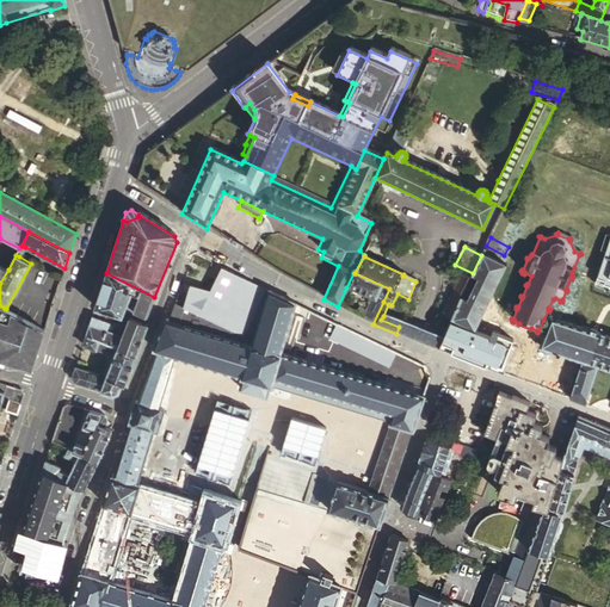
[(438,350),(455,357),(468,328),(474,332),(504,267),(481,255),(473,273),(469,279),(450,320),(442,339),(438,350)]
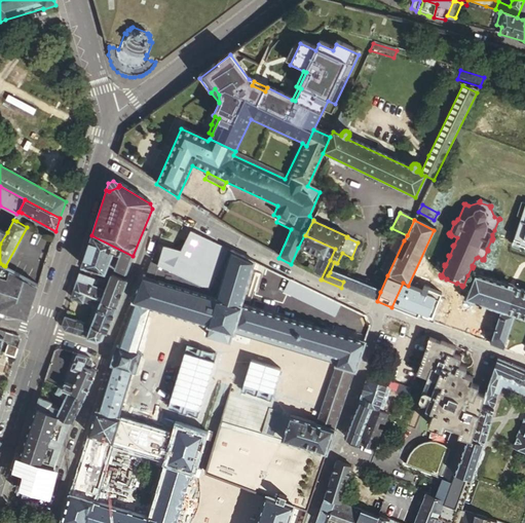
[(253,263),(189,233),(179,254),(152,246),(132,303),(134,303),(148,308),(208,326),(204,336),(229,343),(232,332),(234,326),(338,358),(336,364),(335,366),(353,372),(364,343),(240,306),(253,263)]
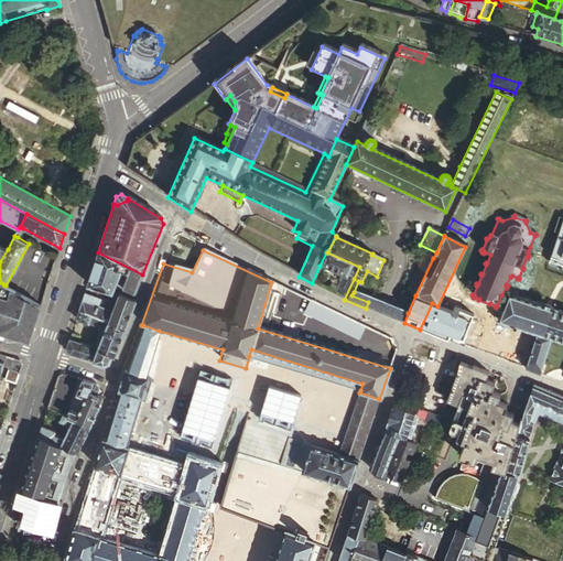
[(142,274),(98,252),(86,287),(112,294),(120,272),(127,274),(121,290),(134,297),(142,274)]
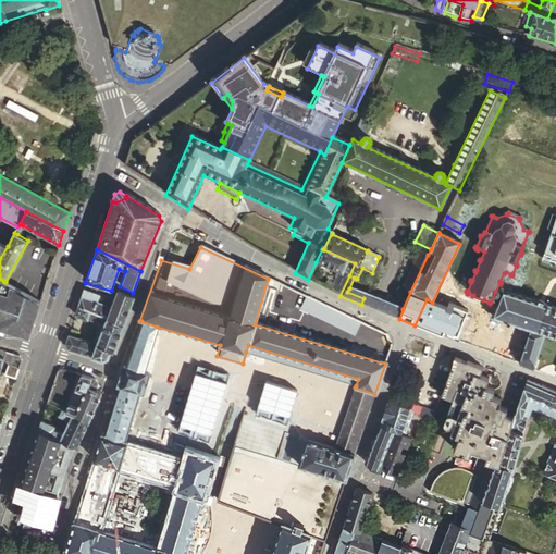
[(355,263),(323,249),(322,249),(316,262),(342,273),(343,272),(349,275),(355,263)]
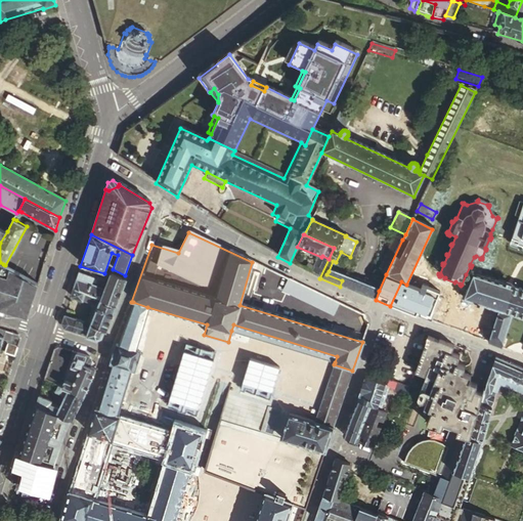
[(386,274),(402,240),(395,235),(378,271),(386,274)]
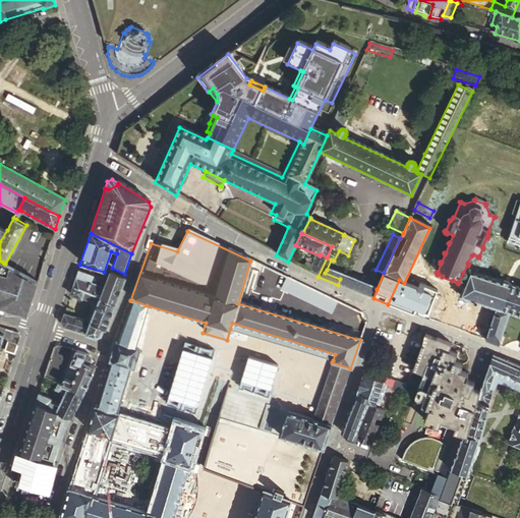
[(519,237),(510,234),(508,241),(519,245),(519,237)]
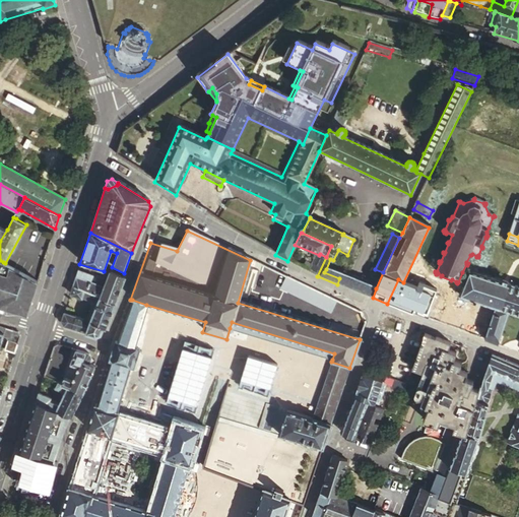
[(0,306),(23,314),(27,311),(30,304),(34,295),(38,282),(5,263),(3,262),(0,267),(0,306)]
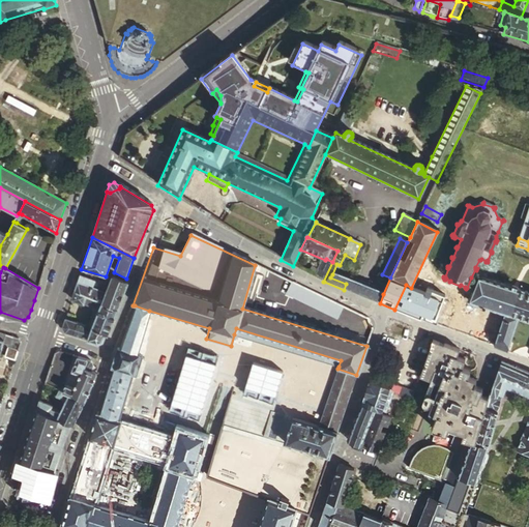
[(106,276),(81,269),(80,272),(81,272),(85,275),(99,281),(106,276)]
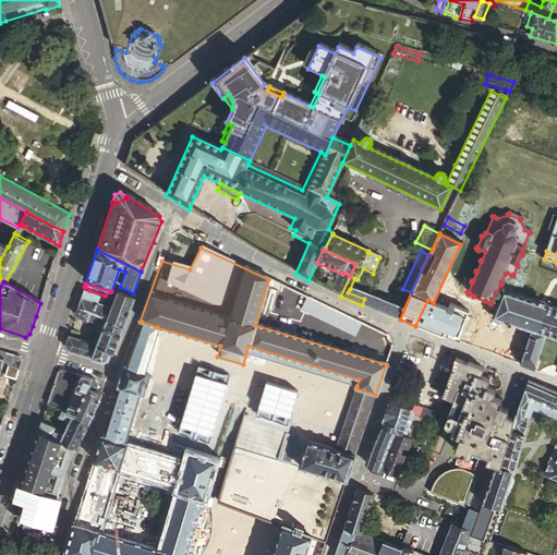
[(364,326),(277,284),(271,301),(290,308),(290,306),(354,338),(356,335),(360,337),(364,326)]
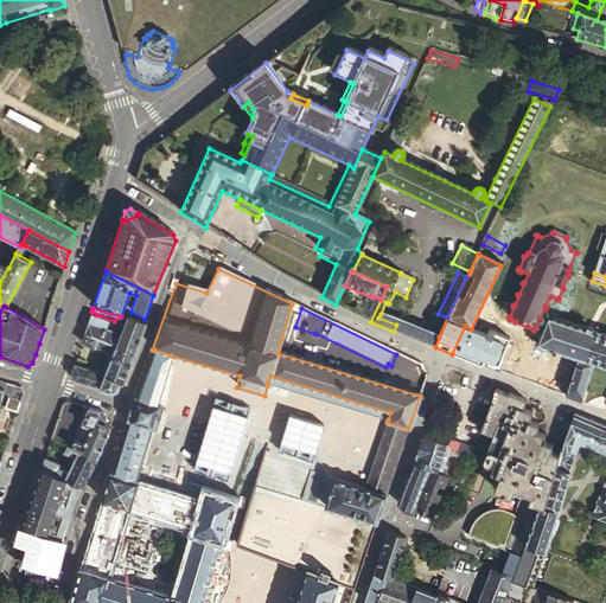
[(396,325),(394,332),(397,333),(401,334),(404,324),(381,314),(378,318),(396,325)]
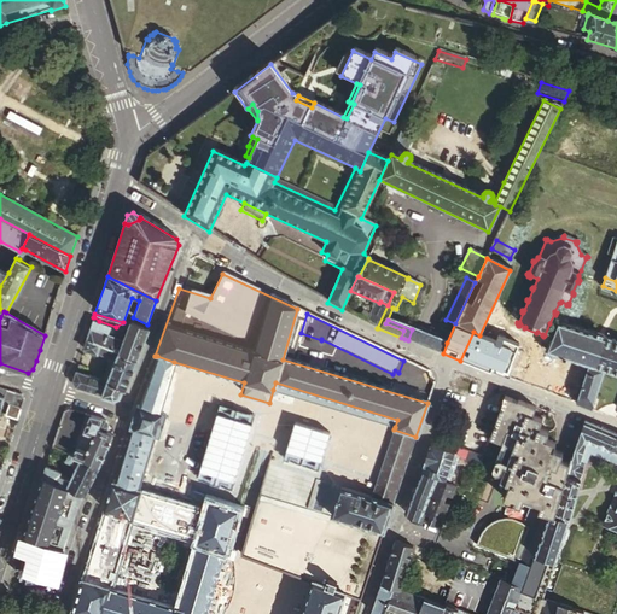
[(91,323),(86,340),(137,363),(149,332),(145,329),(129,323),(129,325),(123,343),(115,339),(114,333),(109,332),(109,331),(91,323)]
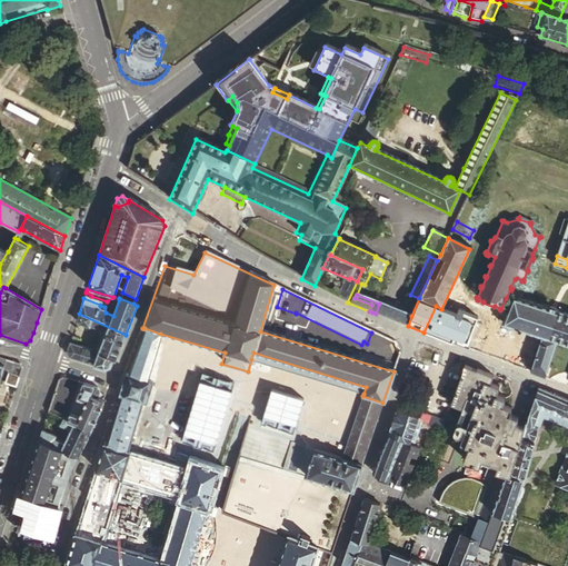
[(506,298),(501,309),(508,311),(504,326),(519,330),(506,363),(505,365),(518,370),(518,369),(521,360),(529,343),(532,335),(541,338),(530,373),(529,374),(567,389),(567,377),(547,369),(556,343),(567,346),(567,317),(566,317),(564,325),(511,308),(512,301),(506,298)]
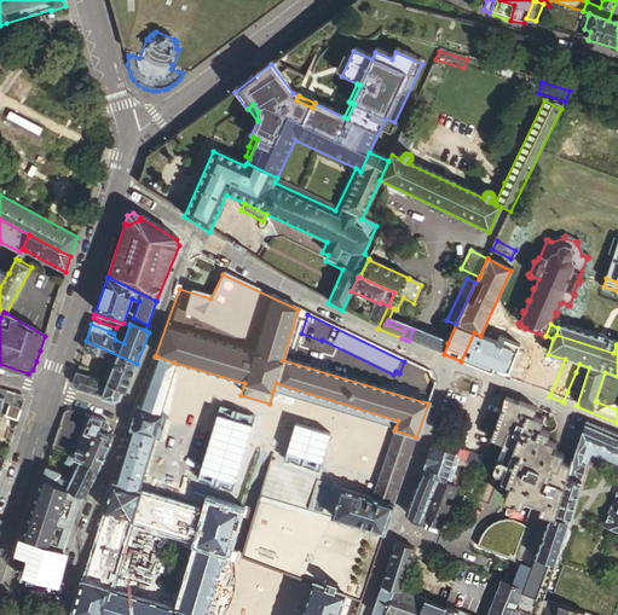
[(559,326),(558,328),(556,335),(613,353),(616,344),(559,326)]
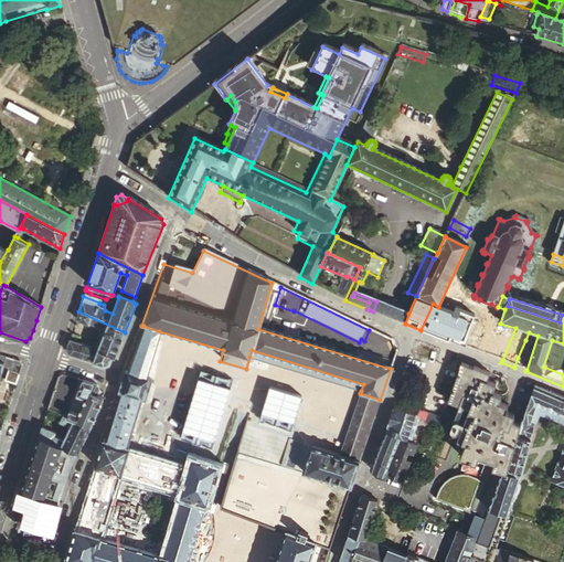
[(381,315),(405,324),(408,314),(384,305),(376,301),(373,311),(381,315)]
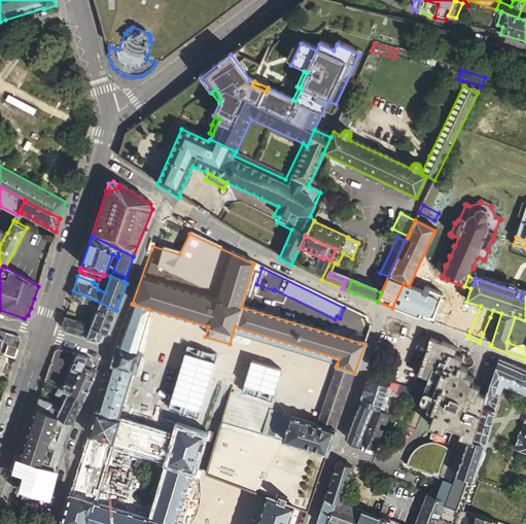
[(116,310),(73,290),(70,300),(92,309),(97,311),(91,329),(84,327),(64,319),(61,327),(64,333),(96,343),(102,340),(103,335),(106,336),(116,310)]
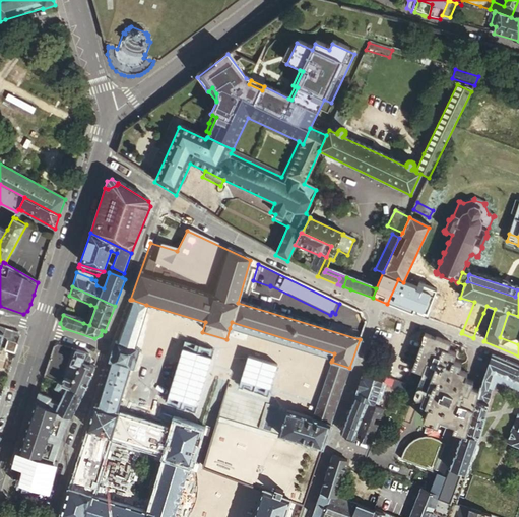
[(444,302),(434,323),(446,327),(454,307),(452,305),(454,299),(453,297),(446,293),(442,302),(444,302)]
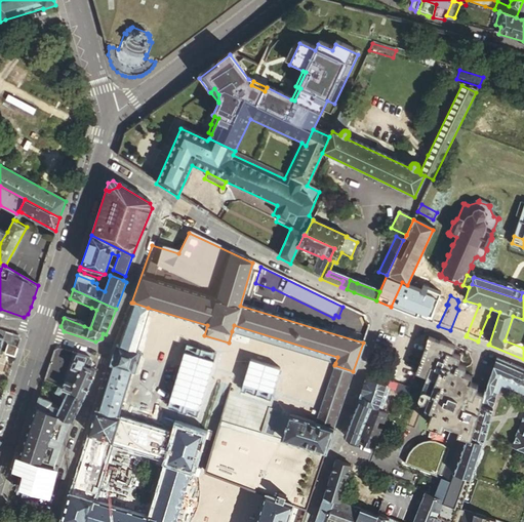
[(148,308),(133,303),(124,328),(117,348),(134,354),(148,308)]
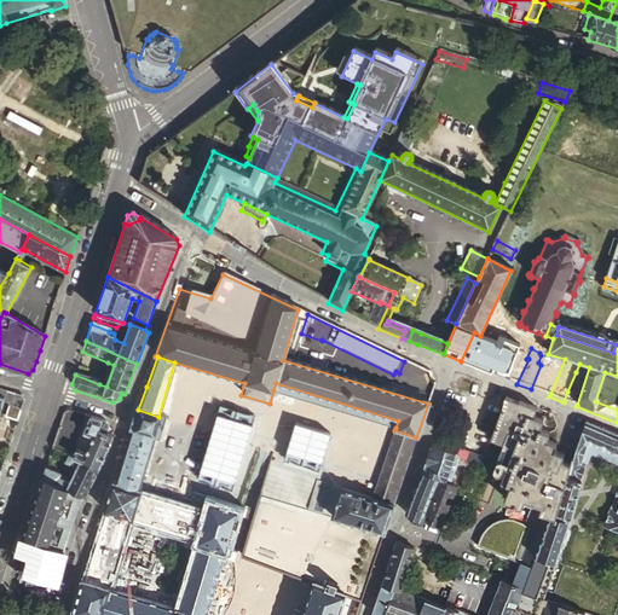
[(114,365),(108,363),(109,369),(105,379),(99,384),(107,387),(114,365)]
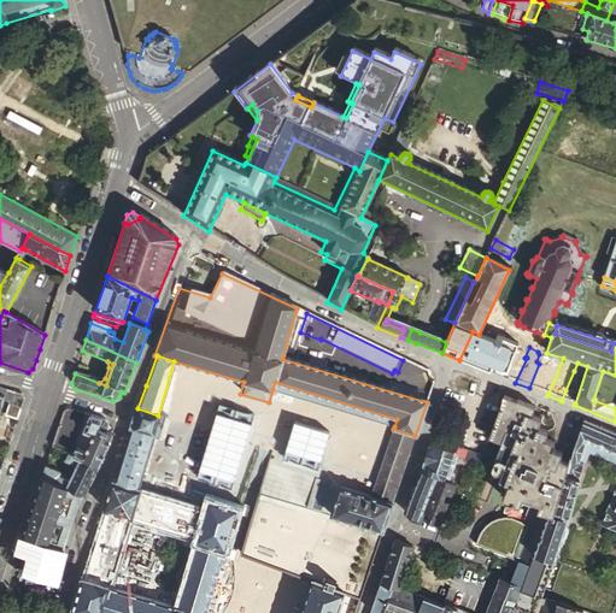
[(503,398),(504,392),(480,383),(453,375),(447,390),(450,390),(450,393),(457,400),(457,399),(459,393),(477,399),(476,401),(479,401),(476,407),(496,416),(503,398)]
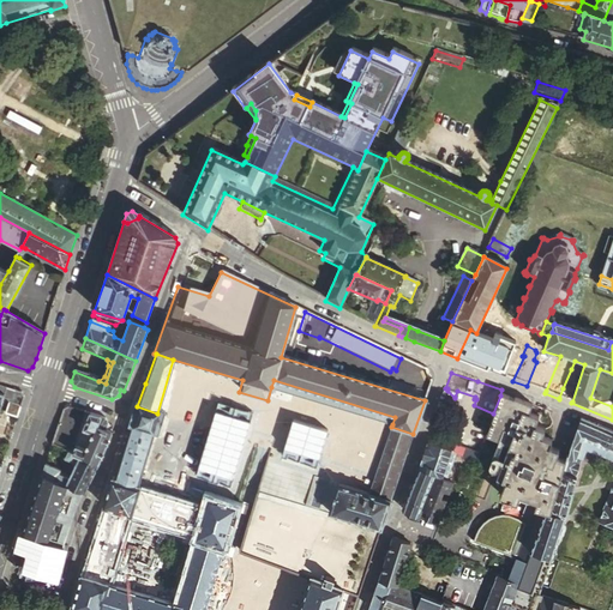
[(274,380),(271,387),(392,424),(395,417),(274,380)]
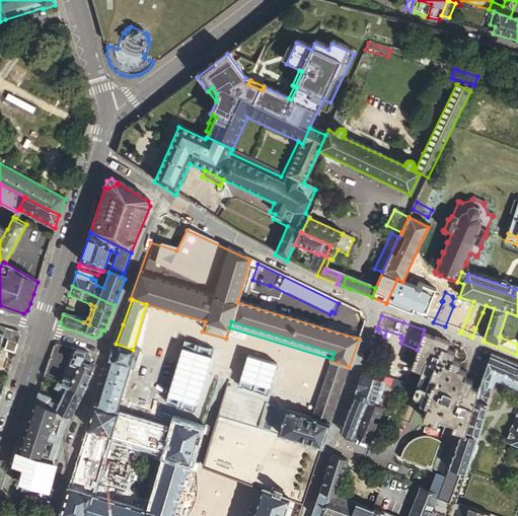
[(0,396),(1,393),(0,392),(0,345),(2,338),(7,339),(8,342),(17,344),(19,337),(17,332),(0,326),(0,396)]
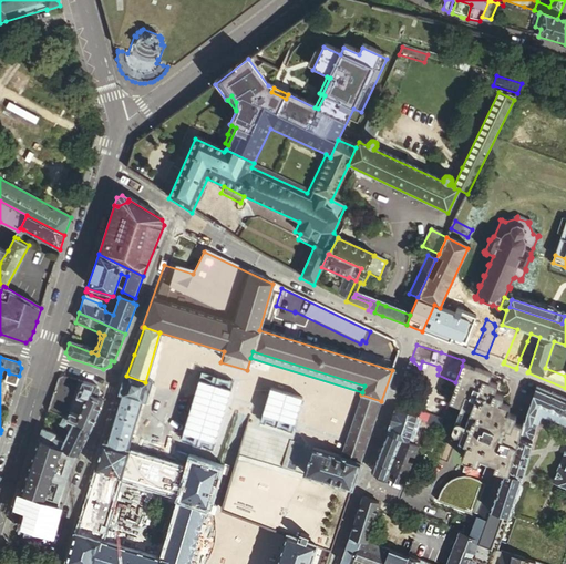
[(422,361),(420,367),(424,369),(426,366),(428,368),(435,371),(438,369),(439,367),(422,361)]
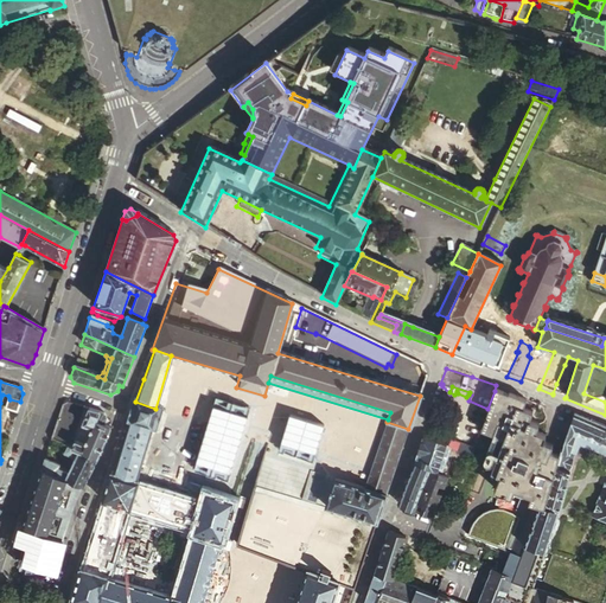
[(488,409),(479,431),(492,436),(491,437),(502,442),(490,474),(499,478),(493,492),(510,498),(514,491),(530,496),(528,504),(529,504),(543,508),(559,457),(549,454),(540,451),(542,443),(543,441),(534,438),(535,432),(538,427),(529,423),(531,415),(522,411),(525,402),(508,396),(508,397),(495,391),(488,409)]
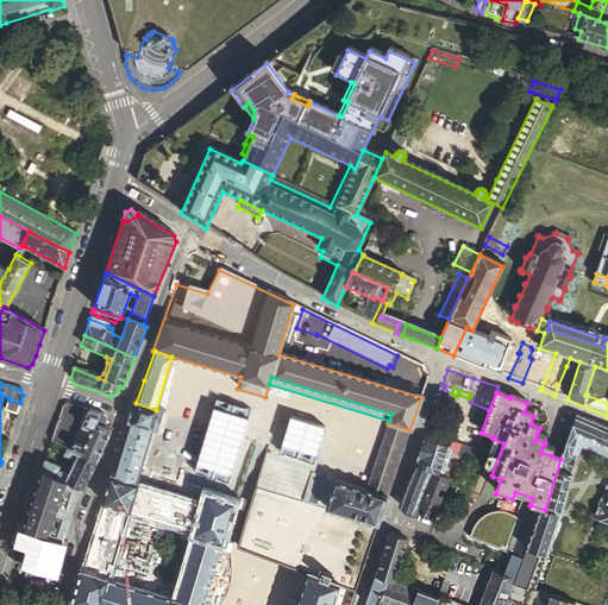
[(249,411),(217,402),(195,473),(229,483),(249,411)]
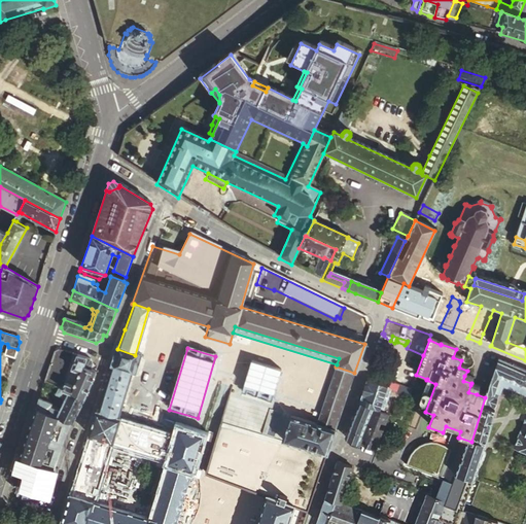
[(109,368),(110,368),(131,375),(135,376),(140,356),(135,355),(117,349),(114,349),(112,358),(109,368)]
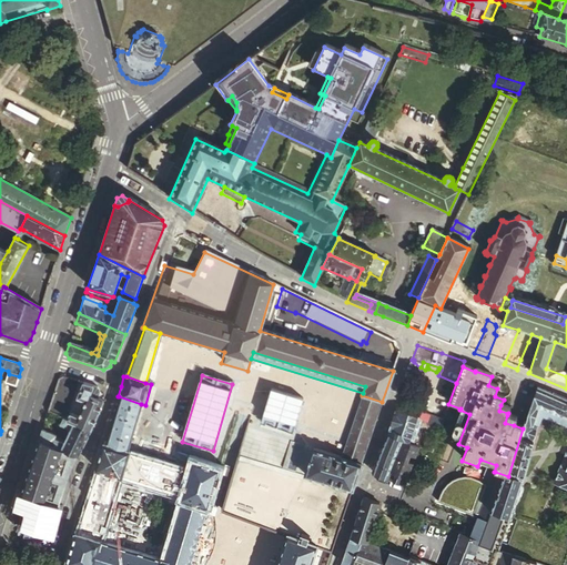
[(58,381),(47,413),(61,420),(63,421),(77,383),(62,379),(58,381)]
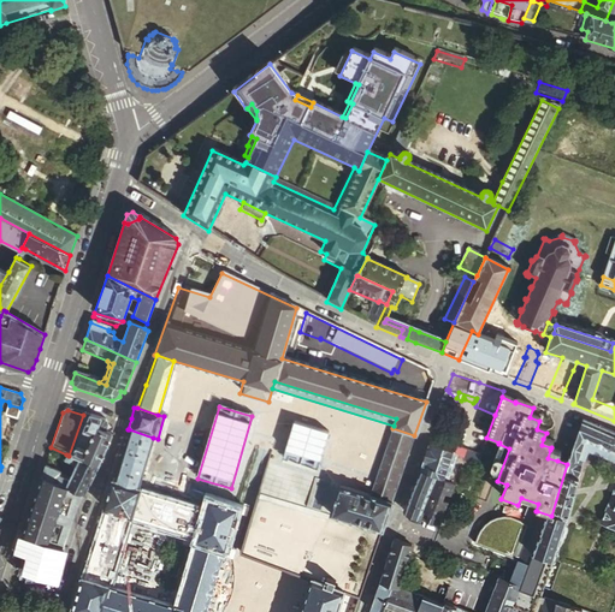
[(75,458),(99,467),(112,435),(105,432),(107,427),(105,422),(89,417),(83,433),(92,437),(84,453),(75,450),(72,457),(75,458)]
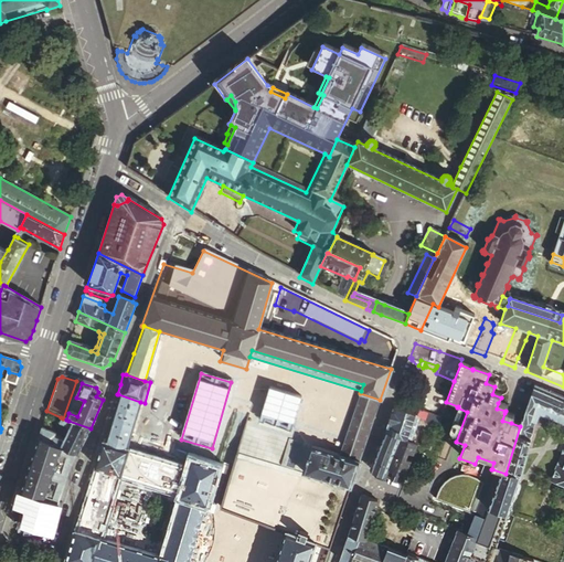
[(563,417),(563,400),(533,388),(523,415),(520,426),(506,474),(492,469),(467,536),(456,532),(451,544),(463,548),(459,555),(466,558),(476,561),(483,561),(485,558),(487,559),(491,548),(495,549),(507,516),(519,478),(529,442),(533,428),(529,426),(531,421),(533,422),(538,407),(563,417)]
